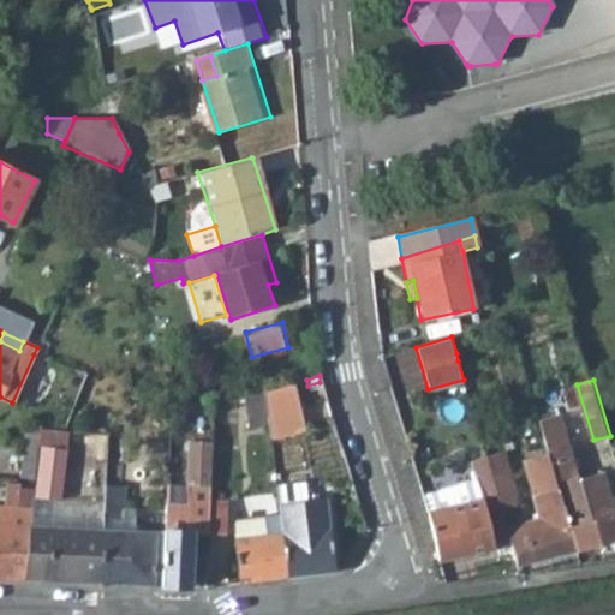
[(264,392),(269,425),(270,442),(308,433),(294,383),(266,392),(264,392)]
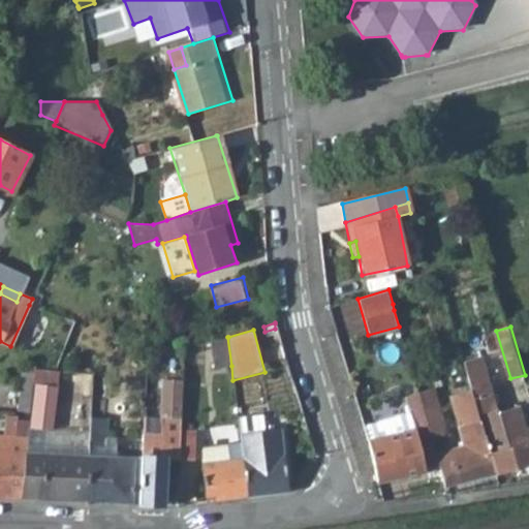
[(212,341),(215,369),(231,366),(227,337),(223,338),(212,341)]
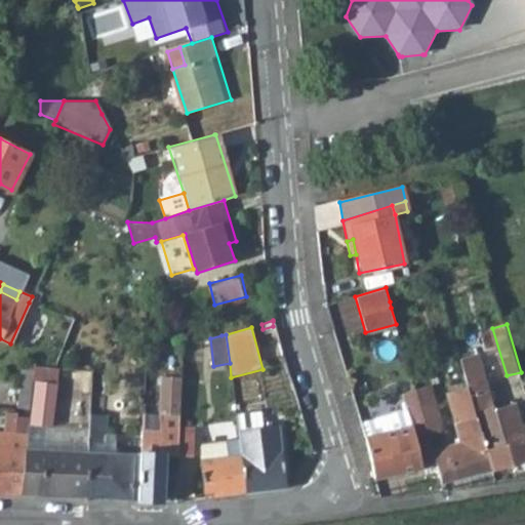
[(524,434),(524,422),(519,425),(512,403),(490,409),(475,353),(457,358),(469,395),(484,448),(522,437),(521,435),(524,434)]
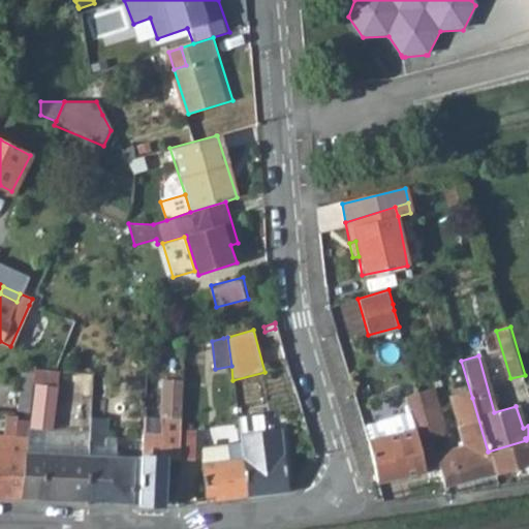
[(29,411),(34,368),(33,366),(22,365),(19,410),(29,411)]
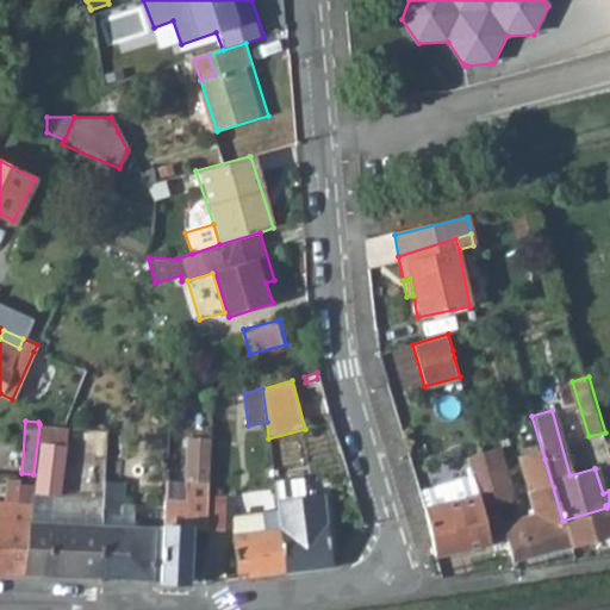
[(62,425),(39,424),(33,474),(33,479),(31,479),(30,485),(30,491),(57,493),(62,425)]
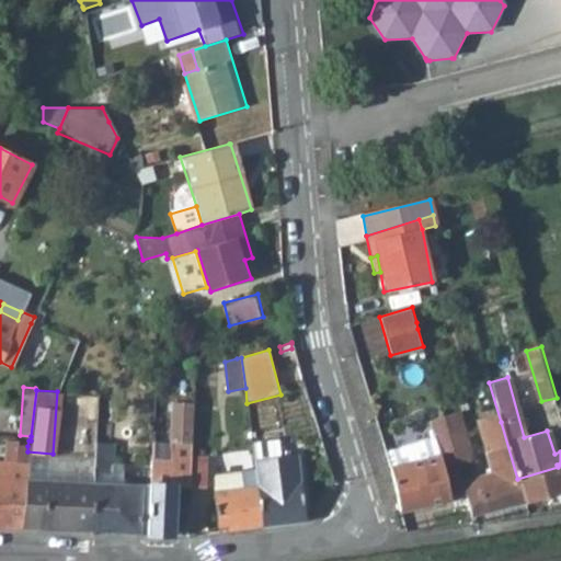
[(194,413),(194,397),(174,396),(173,413),(194,413)]
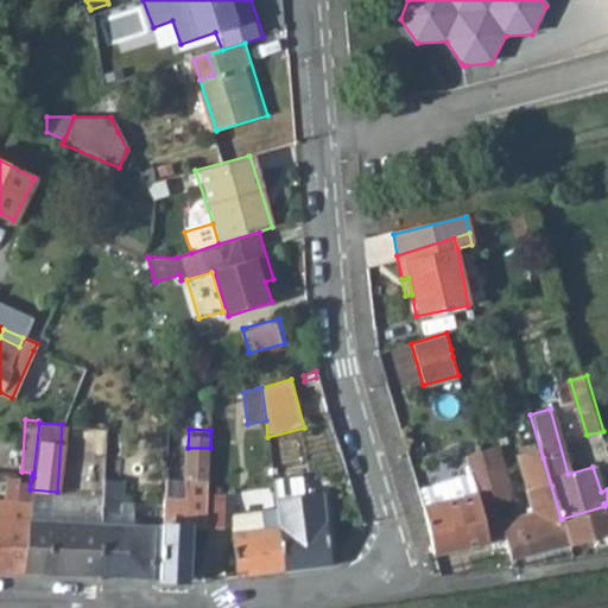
[(480,450),(495,504),(512,499),(496,447),(487,449),(483,438),(476,439),(480,450)]
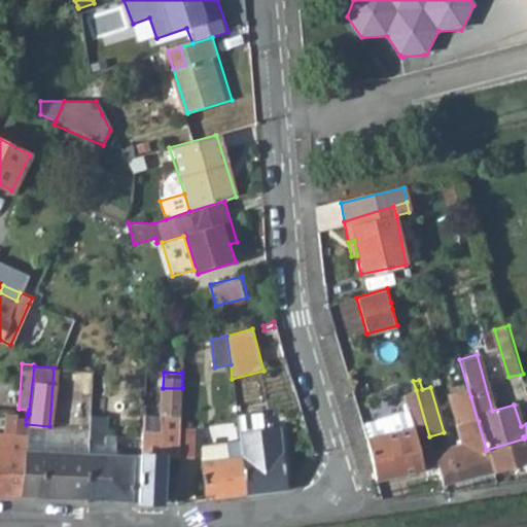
[(182,388),(163,388),(163,409),(145,408),(144,427),(143,455),(141,501),(164,502),(165,457),(178,457),(180,429),(182,388)]
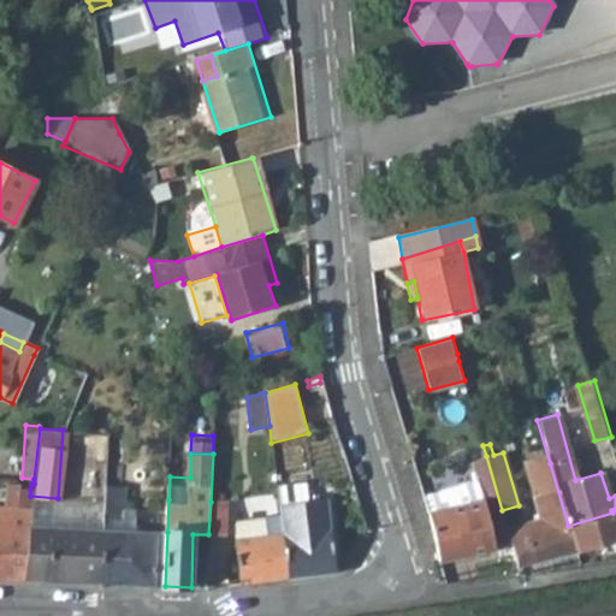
[(472,461),(477,479),(422,495),(427,508),(442,560),(511,544),(502,510),(486,456),(472,461)]
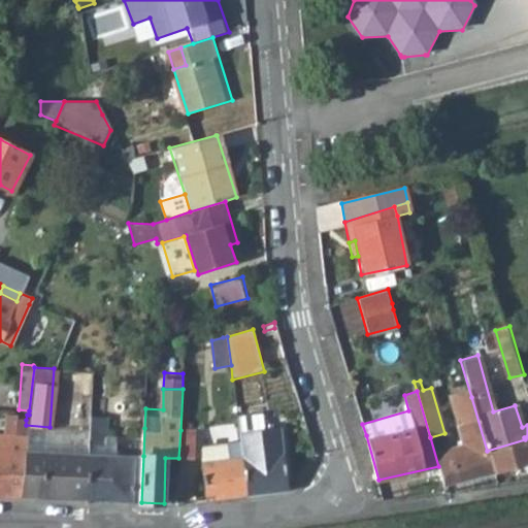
[(471,397),(451,402),(465,456),(443,462),(450,484),(492,471),(487,451),(471,397)]
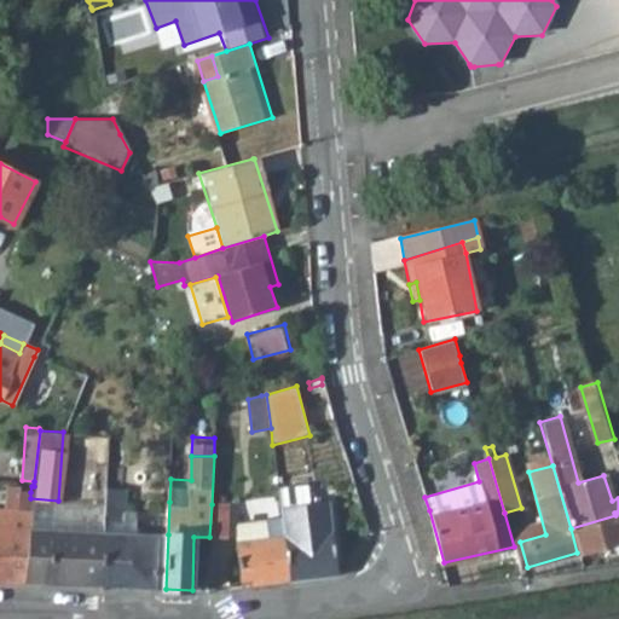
[(337,574),(328,501),(307,504),(305,486),(279,490),(282,508),(281,508),(282,520),(290,580),(337,574)]
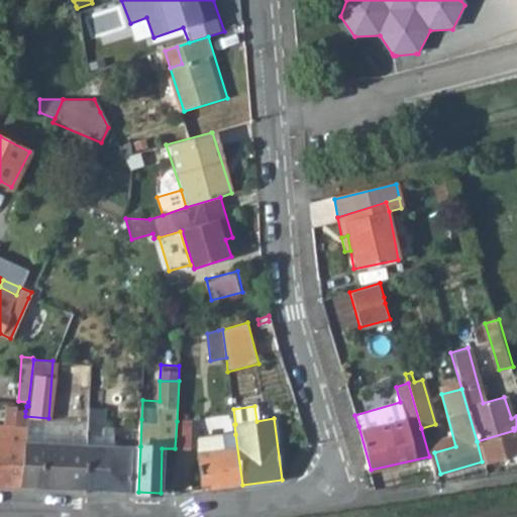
[(85,490),(138,492),(140,446),(114,445),(103,444),(104,427),(105,408),(85,407),(85,421),(85,444),(85,490)]
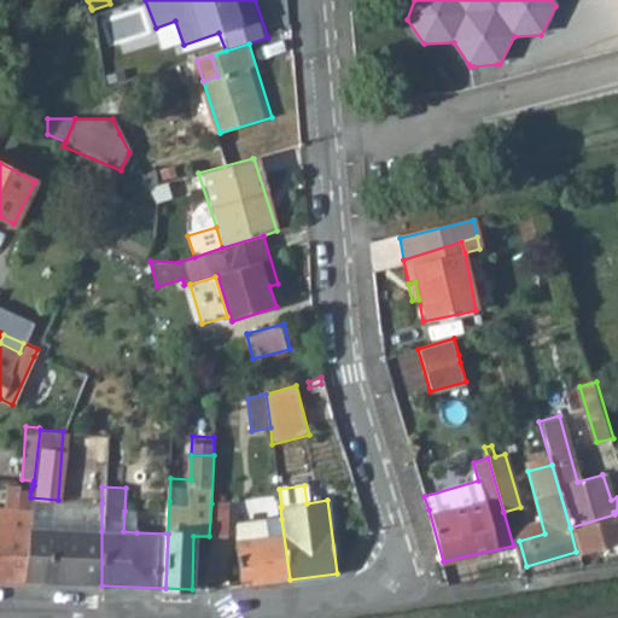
[(19,509),(29,509),(30,497),(30,491),(19,490),(19,509)]
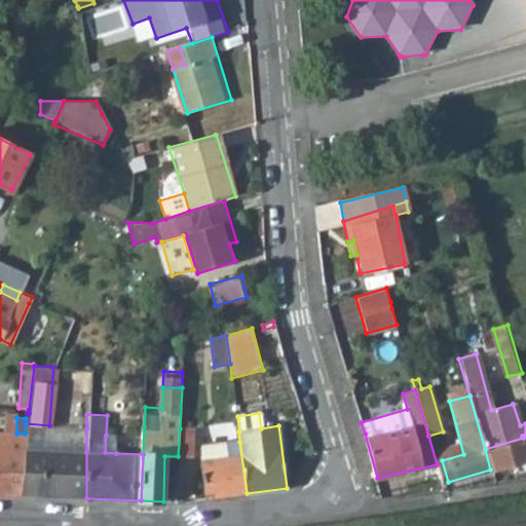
[(25,434),(23,450),(86,452),(86,428),(49,425),(26,423),(25,434)]
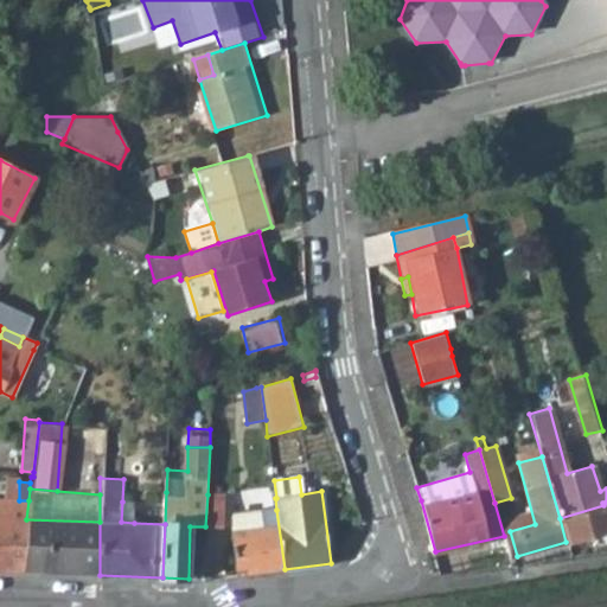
[(223,494),(208,494),(205,526),(222,528),(223,494)]
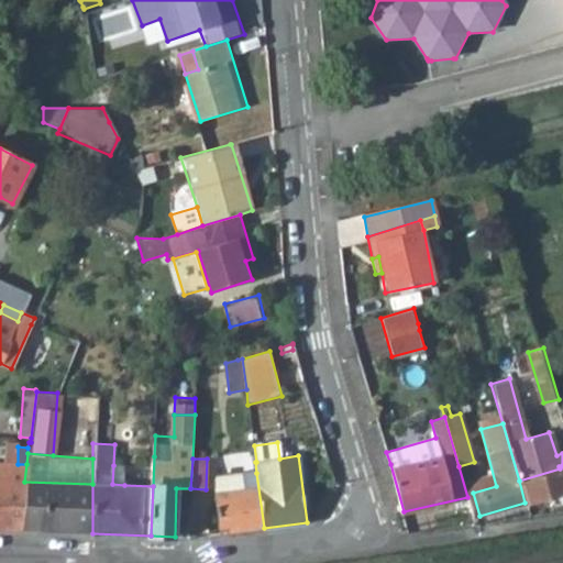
[(113,465),(112,484),(124,485),(124,465),(113,465)]
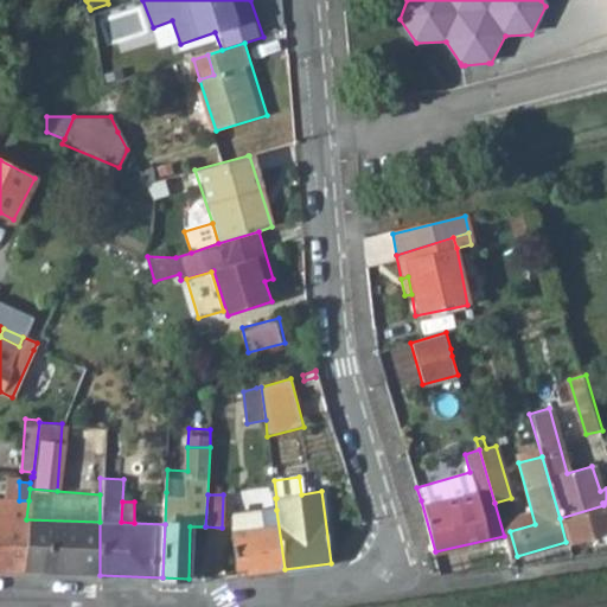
[(606,502),(602,503),(604,505),(560,518),(566,542),(606,530),(606,502)]
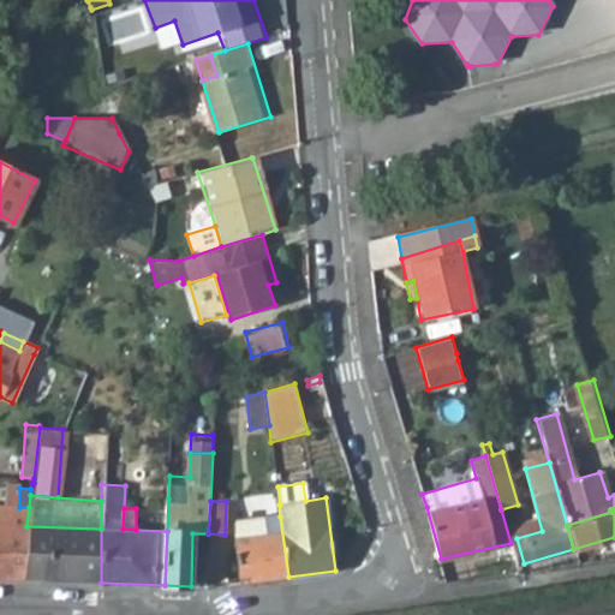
[(234,538),(239,584),(288,577),(280,517),(267,518),(269,533),(234,538)]
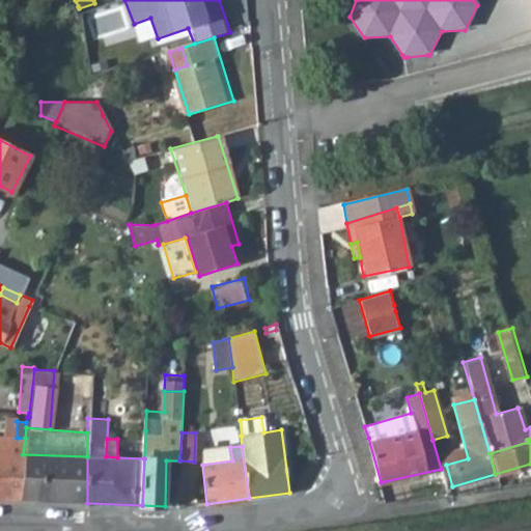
[(202,465),(232,460),(230,447),(201,451),(202,465)]
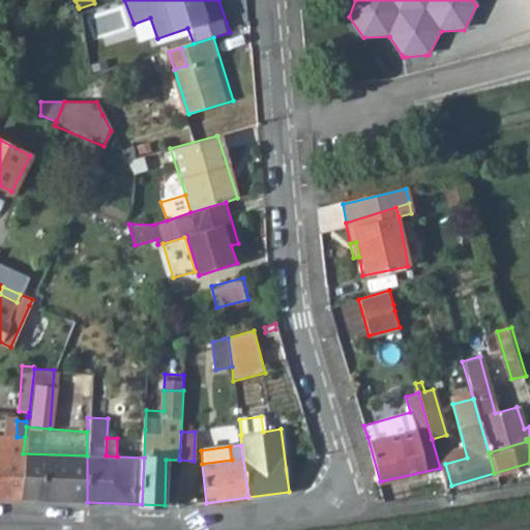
[(0,497),(22,499),(23,453),(0,450),(0,497)]
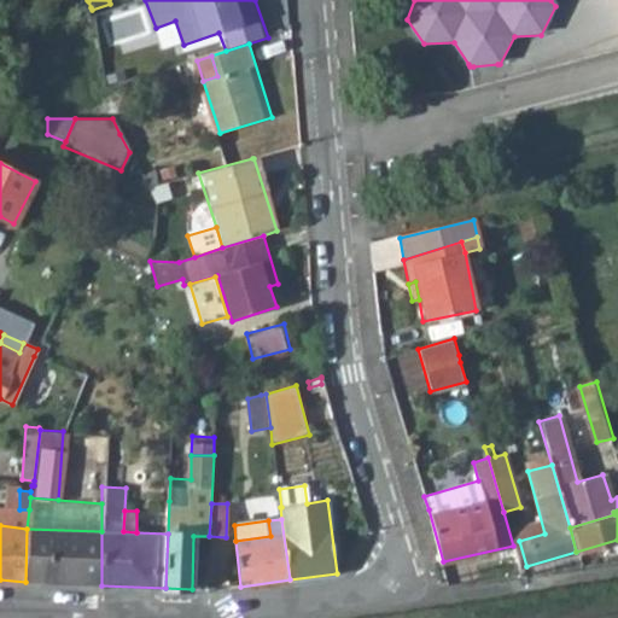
[(101,531),(27,529),(25,582),(101,586),(101,531)]
